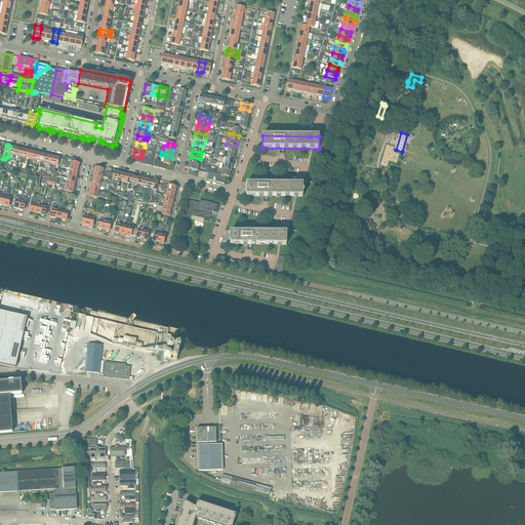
[(45,154),(42,168),(44,169),(45,166),(47,166),(48,163),(50,156),(47,156),(47,155),(45,154)]
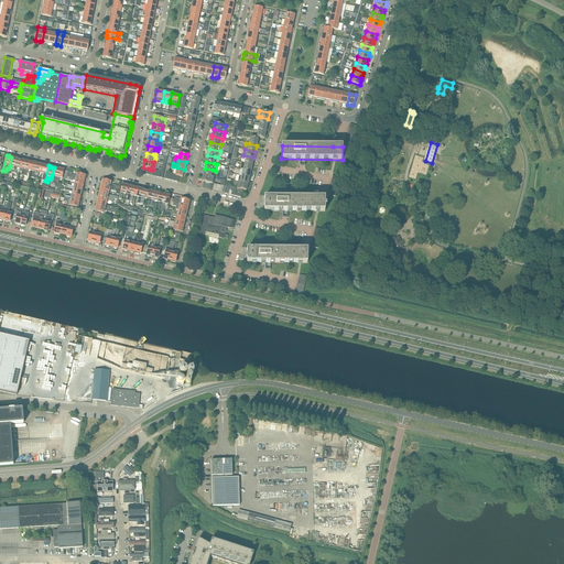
[(55,186),(54,187),(56,187),(57,187),(58,184),(60,177),(62,179),(64,170),(62,170),(61,169),(58,167),(55,183),(54,186),(55,186)]
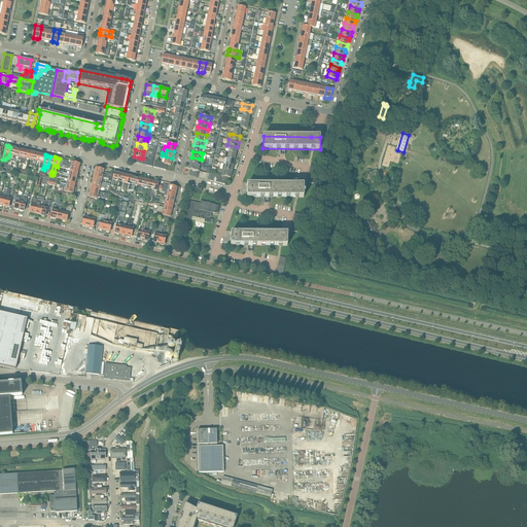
[(166,156),(164,164),(167,165),(171,166),(172,159),(166,156)]
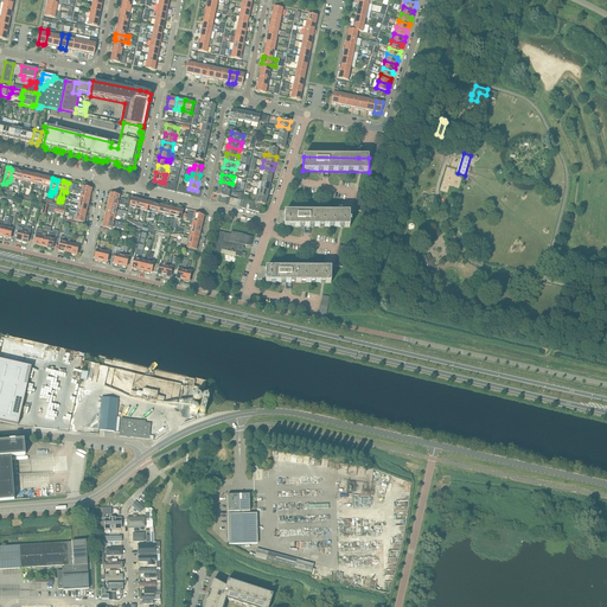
[(232,184),(229,183),(221,181),(218,187),(227,190),(231,191),(232,184)]
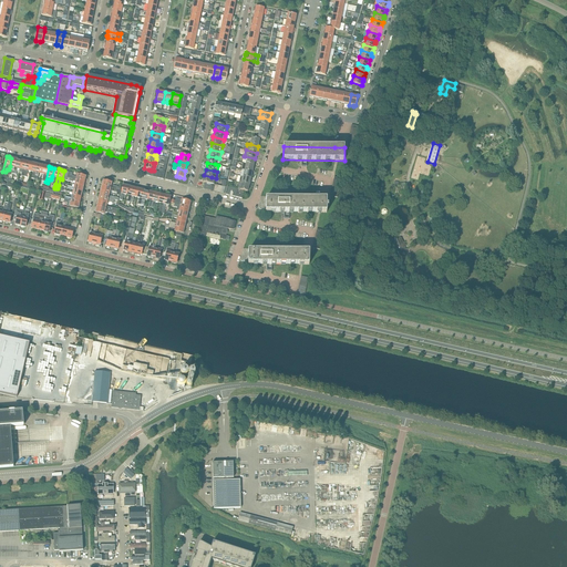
[(65,172),(64,177),(85,182),(85,179),(85,178),(85,176),(78,174),(76,177),(72,176),(73,173),(65,172)]
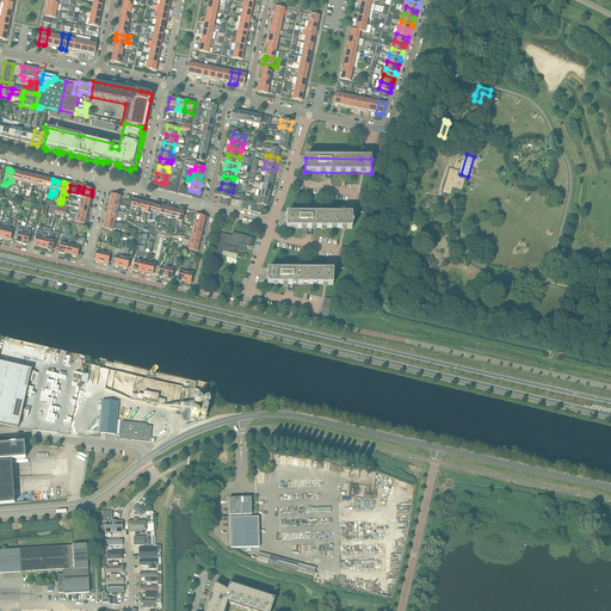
[(233,192),(228,191),(220,189),(218,196),(221,197),(224,198),(228,198),(232,199),(233,192)]
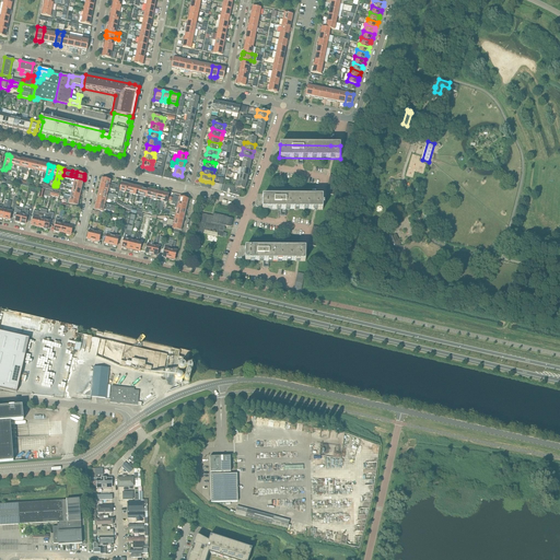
[(83,182),(84,179),(63,175),(62,177),(72,179),(71,182),(82,185),(82,183),(83,182)]
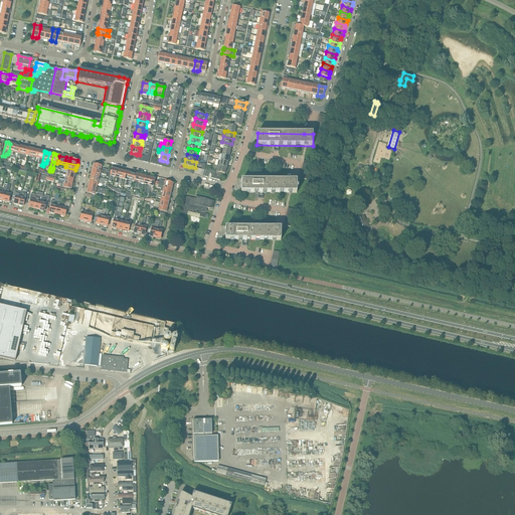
[(109,173),(110,170),(101,168),(102,166),(94,164),(94,166),(93,167),(92,169),(109,173)]
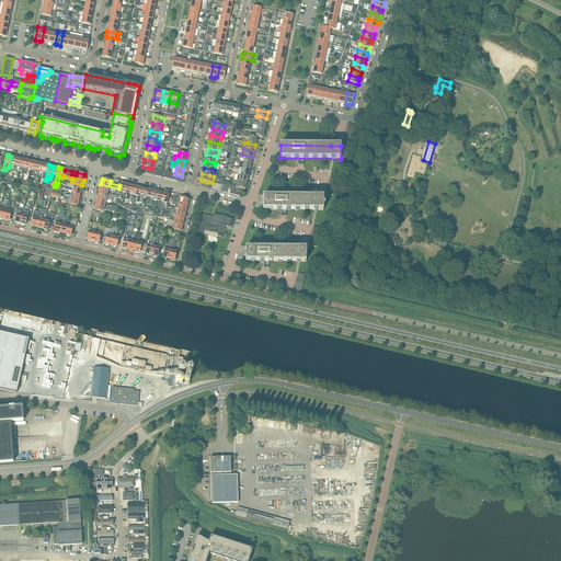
[(247,183),(239,181),(237,181),(235,187),(238,187),(241,189),(245,190),(247,183)]
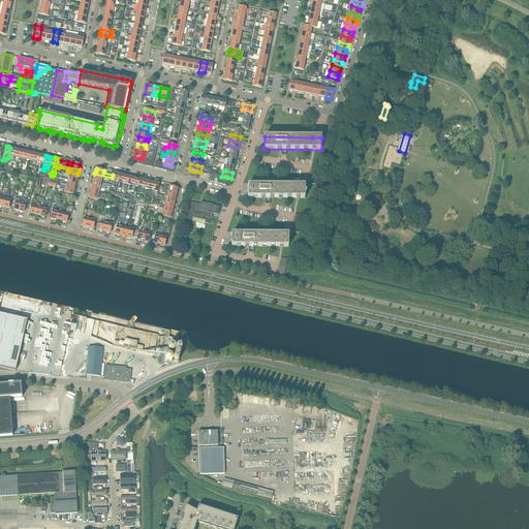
[(116,181),(118,182),(120,174),(118,174),(117,173),(115,172),(112,186),(114,187),(116,181)]
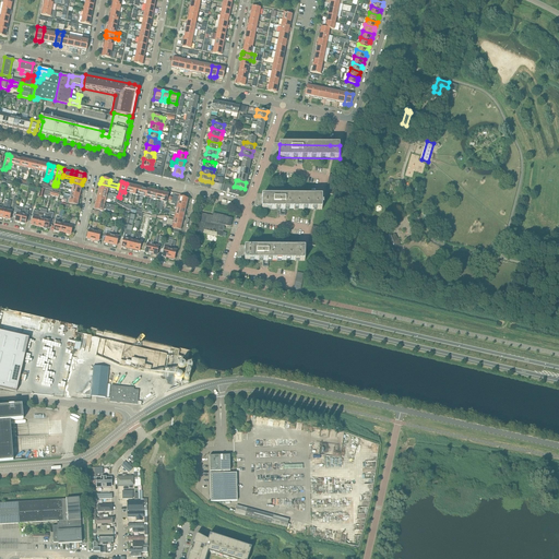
[(117,192),(118,188),(99,183),(99,186),(100,187),(99,189),(107,190),(108,188),(116,190),(115,192),(117,192)]
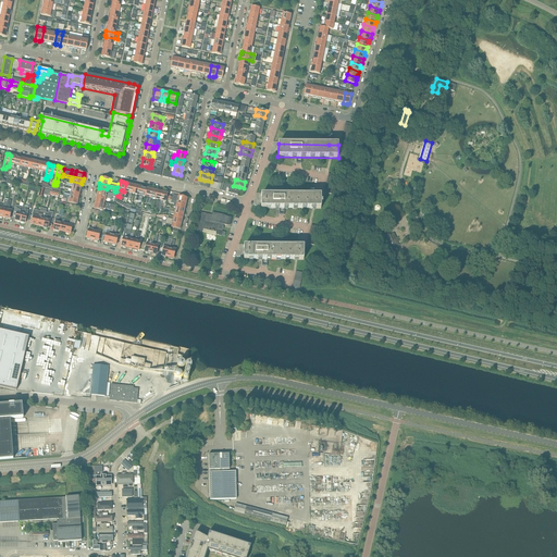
[(132,194),(135,194),(136,186),(134,185),(134,184),(132,184),(127,199),(131,199),(132,194)]
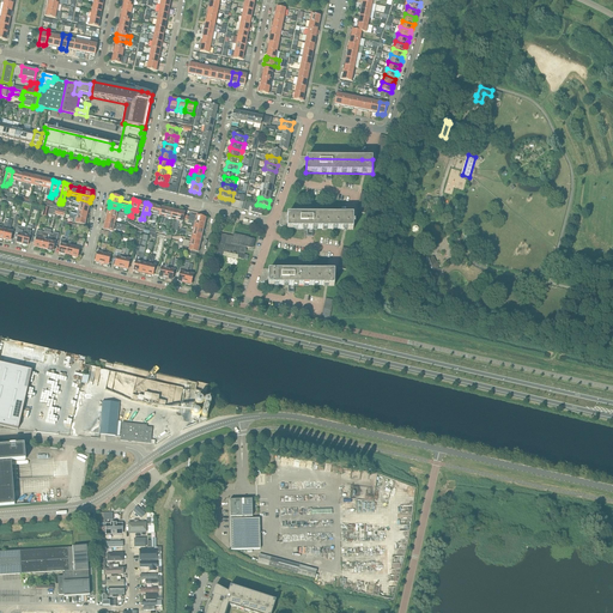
[(108,210),(107,212),(123,217),(127,217),(128,214),(117,212),(117,208),(109,207),(109,210),(108,210)]
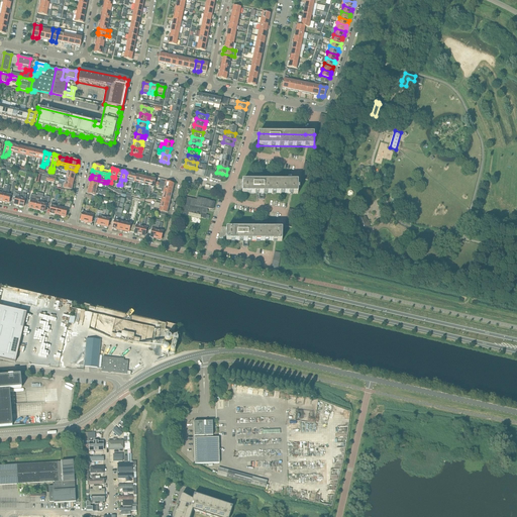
[(147,192),(147,195),(149,195),(150,192),(150,189),(153,190),(154,187),(156,180),(153,179),(153,178),(151,178),(147,192)]
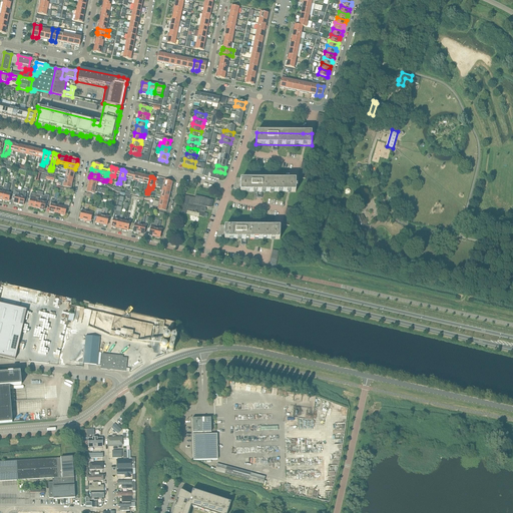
[(155,180),(154,183),(157,184),(171,187),(172,185),(171,184),(172,182),(158,179),(158,181),(158,182),(157,182),(157,181),(155,180)]
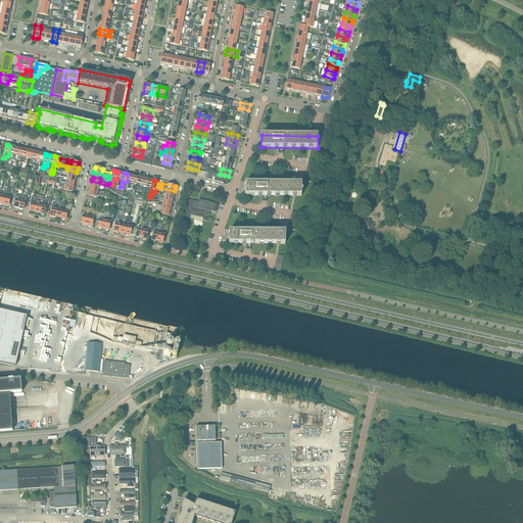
[(301,184),(292,184),(245,183),(245,195),(301,196),(301,192),(302,192),(302,190),(301,190),(301,184)]
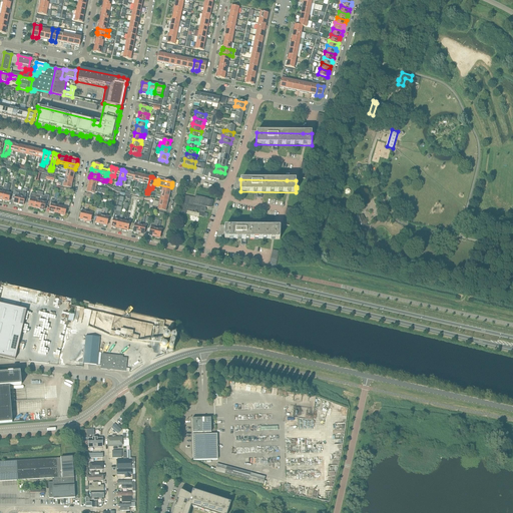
[(13,194),(14,190),(15,188),(16,182),(13,181),(11,187),(12,187),(10,194),(8,193),(10,184),(8,184),(7,184),(5,193),(5,192),(3,200),(4,200),(5,201),(7,201),(9,201),(11,194),(13,194)]
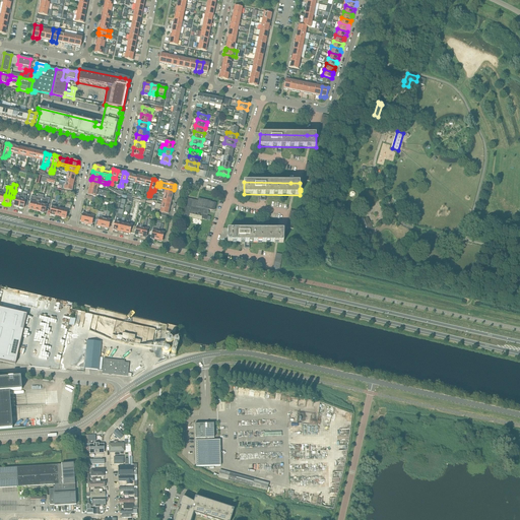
[(98,187),(90,185),(89,187),(88,188),(88,190),(107,194),(108,192),(98,189),(98,187)]
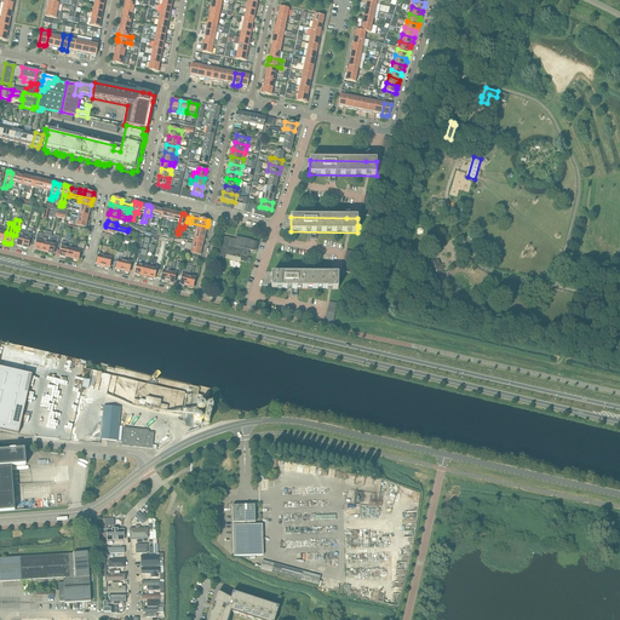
[(24,237),(27,230),(18,228),(17,230),(16,235),(15,240),(18,240),(17,245),(18,246),(19,247),(23,247),(24,237)]
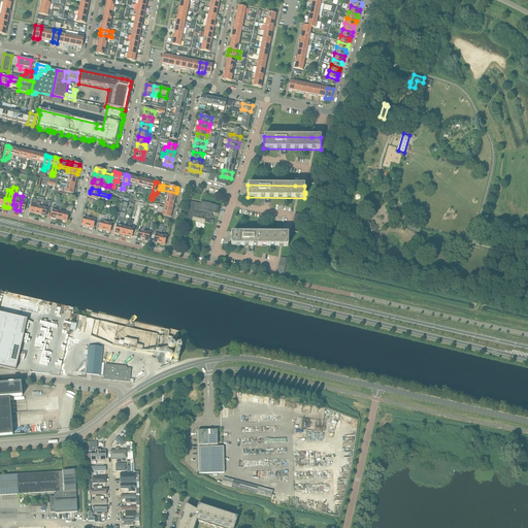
[(23,196),(21,202),(20,210),(24,211),(26,206),(28,207),(31,197),(30,197),(31,195),(28,194),(27,195),(27,197),(23,196)]
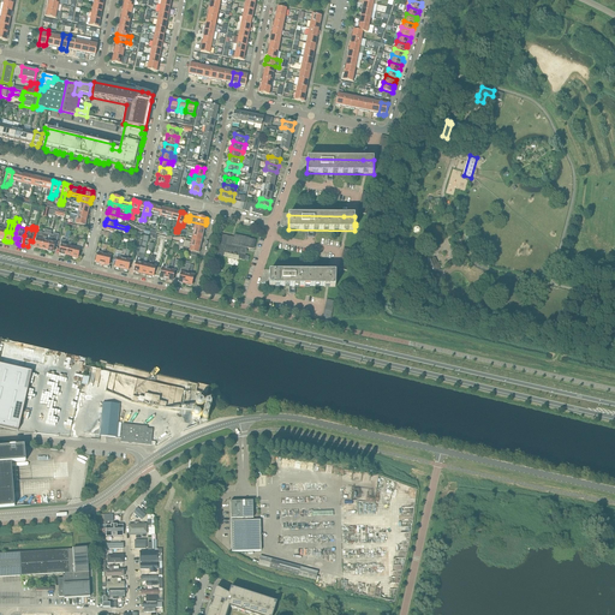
[(42,240),(45,233),(46,230),(42,228),(41,233),(41,232),(40,239),(36,239),(34,248),(36,248),(36,249),(39,250),(40,249),(41,250),(43,240),(42,240)]
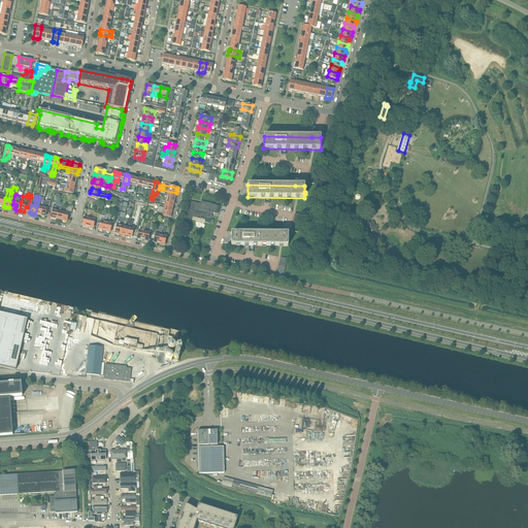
[(157,199),(156,201),(165,203),(165,206),(172,207),(173,205),(174,205),(174,203),(160,199),(157,199)]
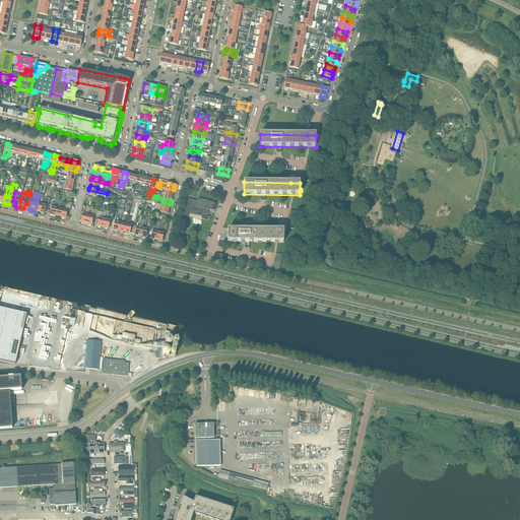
[(42,204),(40,212),(41,212),(41,213),(43,213),(44,213),(45,213),(47,206),(48,206),(50,198),(46,197),(45,199),(43,198),(42,204)]
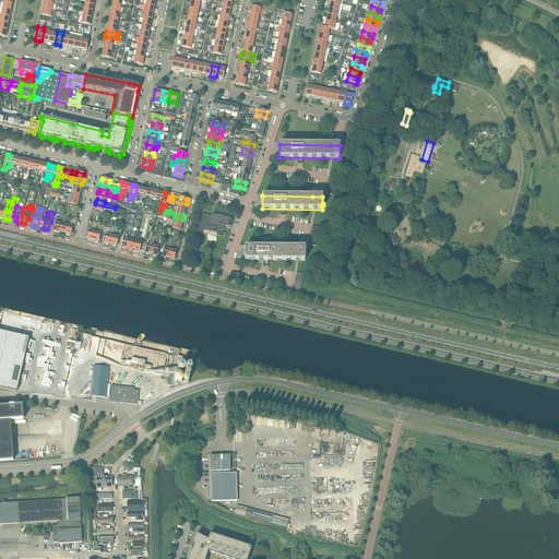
[(225,225),(230,227),(232,218),(213,214),(212,216),(201,213),(200,216),(201,217),(198,232),(218,237),(218,236),(222,237),(225,225)]
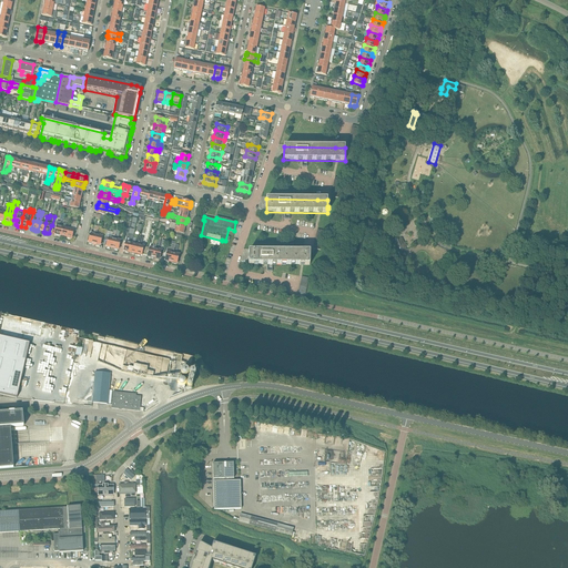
[(61,236),(63,227),(62,227),(64,221),(61,220),(60,222),(57,221),(56,225),(57,226),(54,234),(56,234),(57,235),(59,236),(59,235),(61,236)]
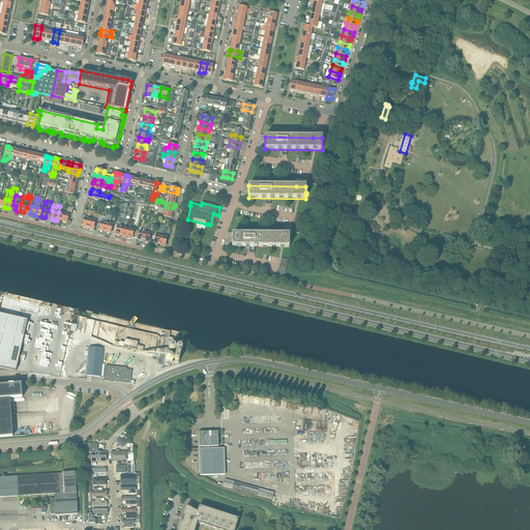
[(64,213),(62,222),(63,222),(63,223),(65,223),(66,223),(67,223),(69,215),(69,213),(71,213),(72,209),(68,208),(67,208),(66,214),(64,213)]
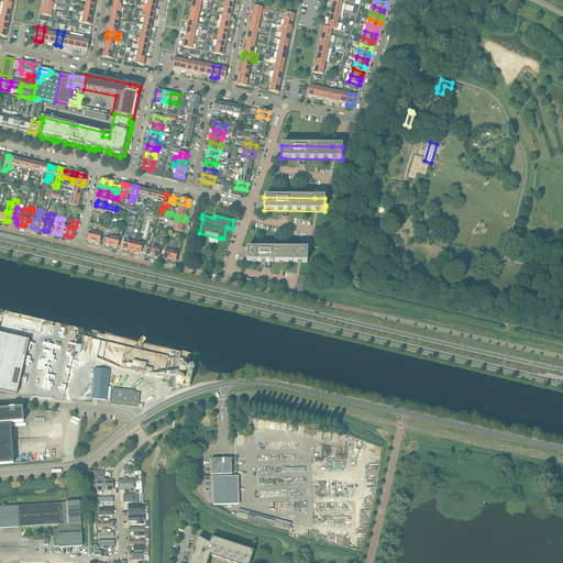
[(94,242),(98,224),(95,223),(92,232),(89,232),(87,241),(89,241),(91,242),(91,241),(94,242)]
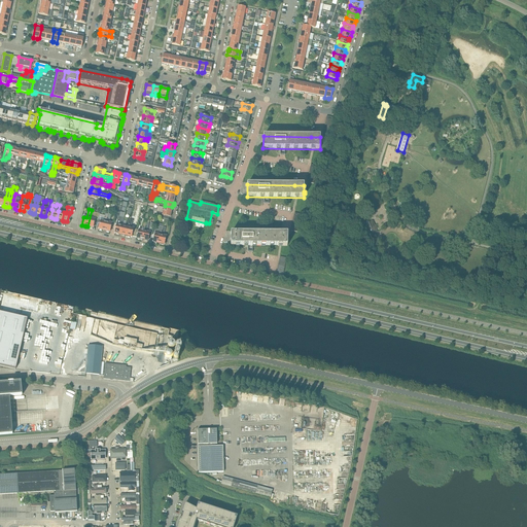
[(171,214),(172,212),(157,209),(155,217),(165,219),(169,220),(169,217),(170,217),(170,215),(171,214)]
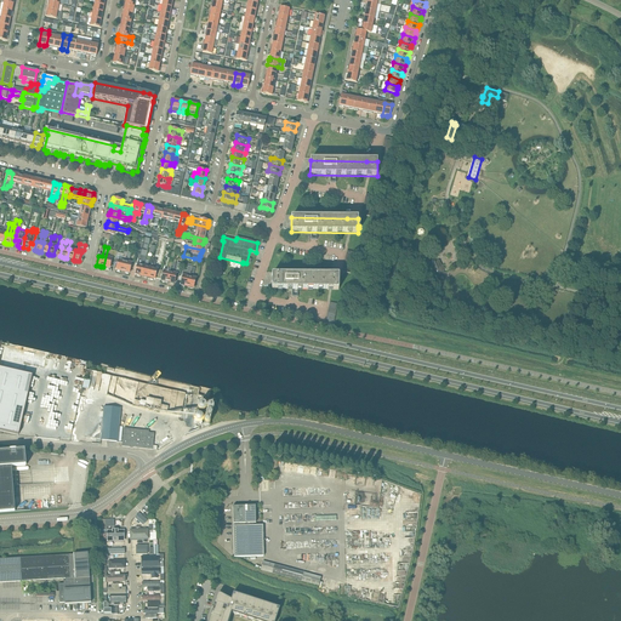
[(108,248),(103,267),(106,267),(106,268),(108,268),(110,268),(112,258),(115,260),(117,252),(117,251),(110,250),(112,249),(108,248)]
